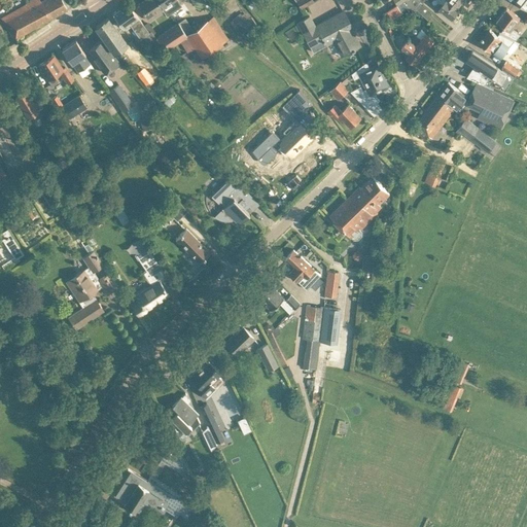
[(29,0),(31,2),(27,4),(38,24),(67,8),(62,0),(42,0),(40,1),(39,0),(29,0)]
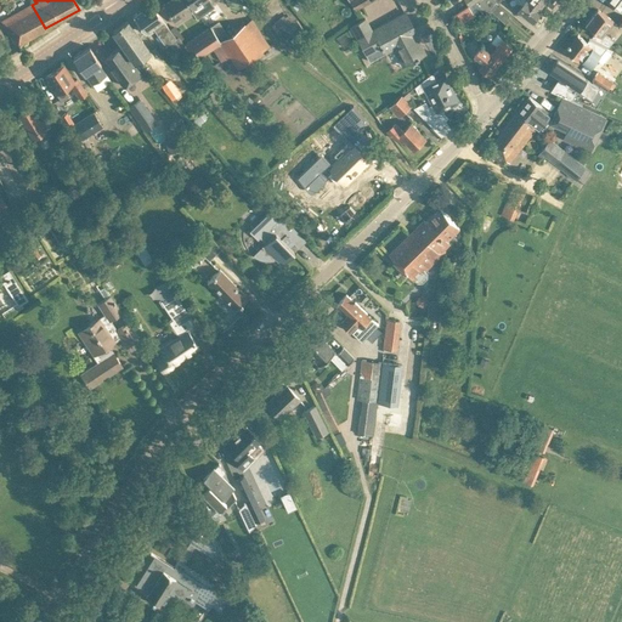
[(169,0),(163,5),(175,23),(192,11),(184,0),(169,0)]
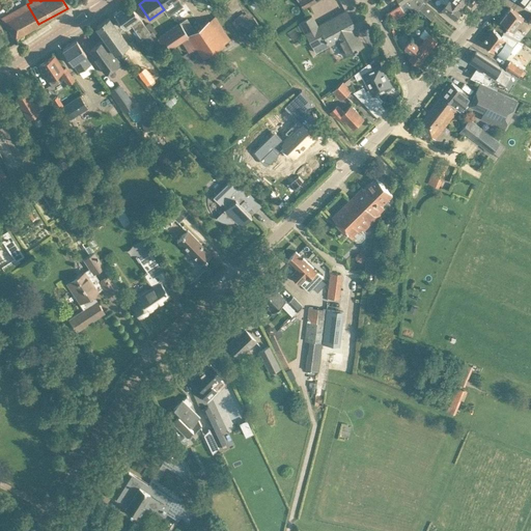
[(157,0),(164,9),(167,15),(183,5),(178,0),(157,0)]
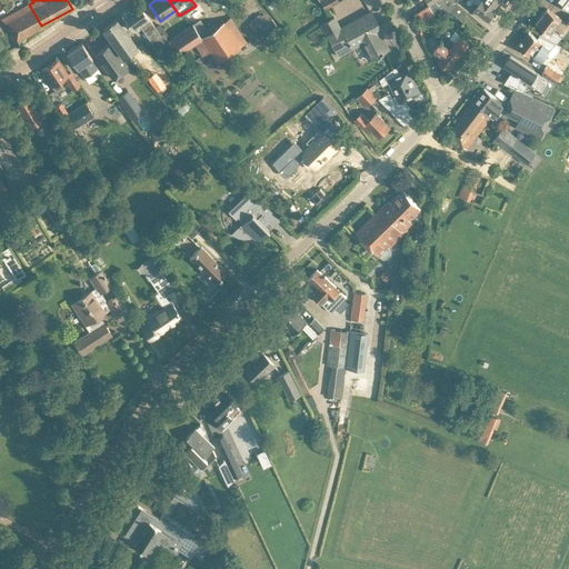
[(435,0),(430,3),(429,5),(433,13),(438,10),(439,9),(440,10),(442,8),(448,12),(450,10),(455,5),(448,0),(435,0)]
